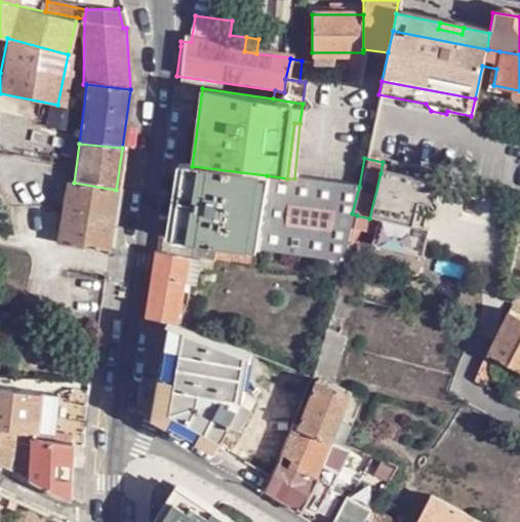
[(192,166),(184,165),(170,242),(207,250),(252,259),(255,250),(267,175),(192,166)]
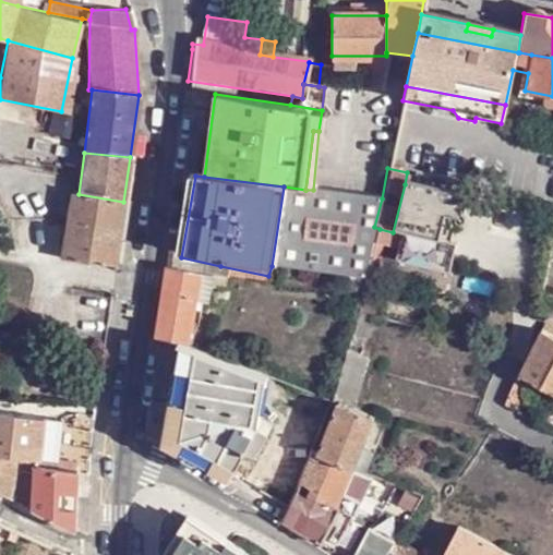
[(461,198),(405,184),(393,232),(403,236),(434,242),(441,217),(457,220),(461,198)]
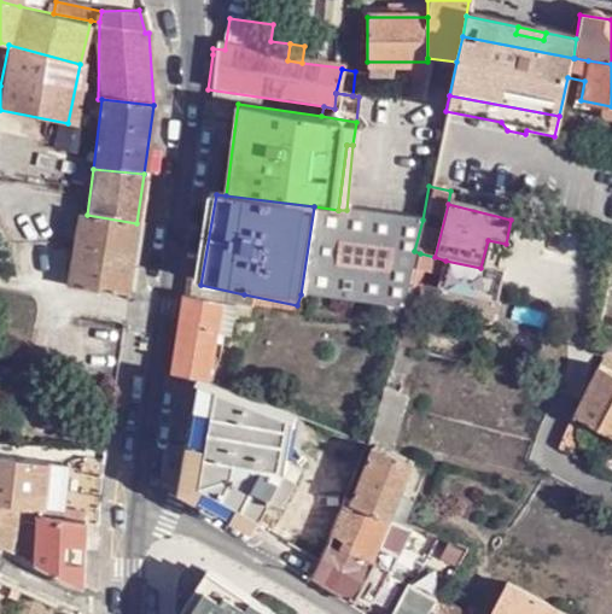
[(423,220),(347,210),(338,210),(314,206),(301,294),(402,309),(414,251),(423,220)]
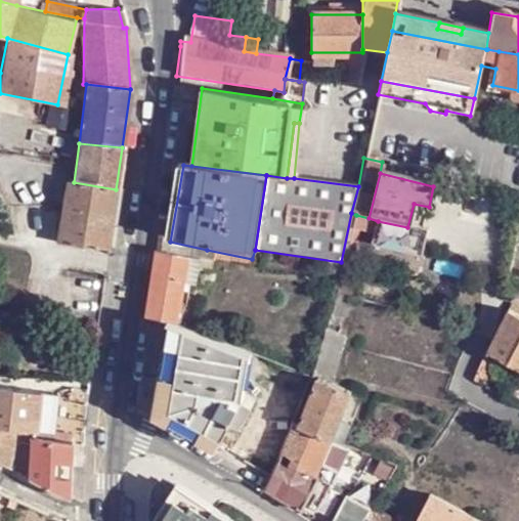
[(116,189),(74,182),(67,182),(57,245),(106,250),(116,189)]
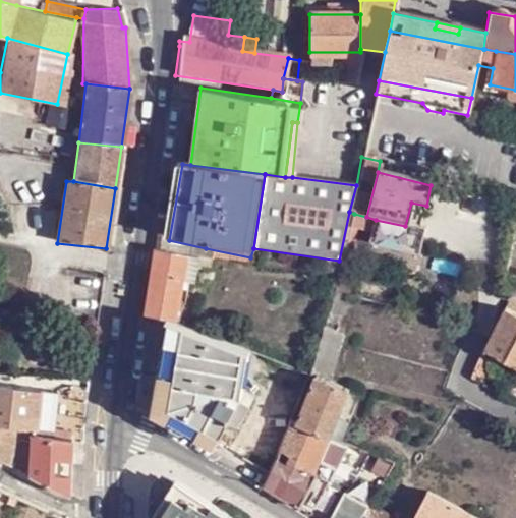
[(366,217),(354,214),(350,229),(373,235),(376,220),(366,217)]
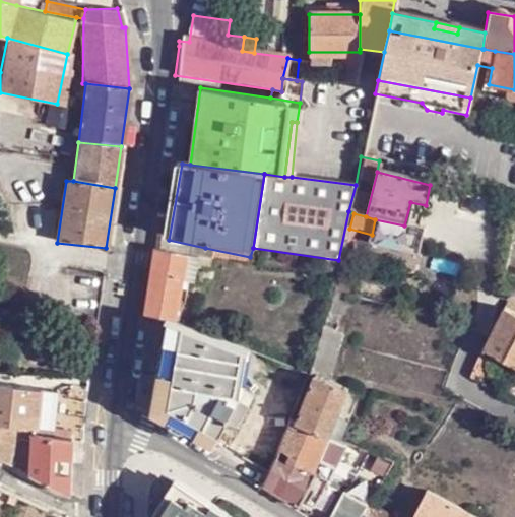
[(184,254),(152,249),(142,317),(170,320),(175,323),(184,325),(194,256),(184,254)]
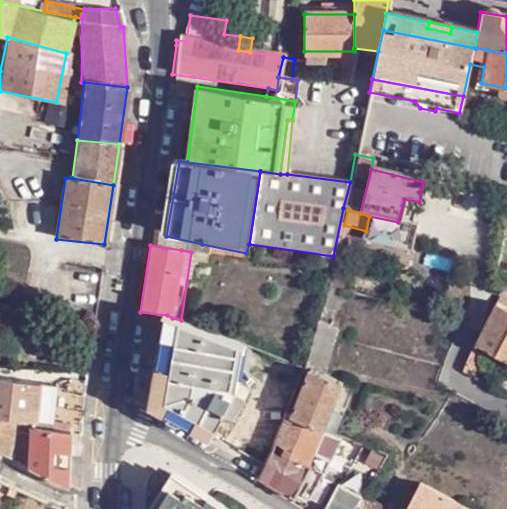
[(506,295),(500,292),(494,303),(506,309),(506,295)]
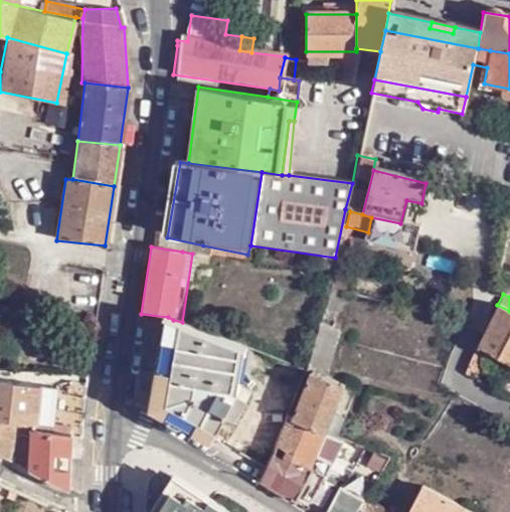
[(509,311),(497,305),(477,344),(509,360),(509,311)]
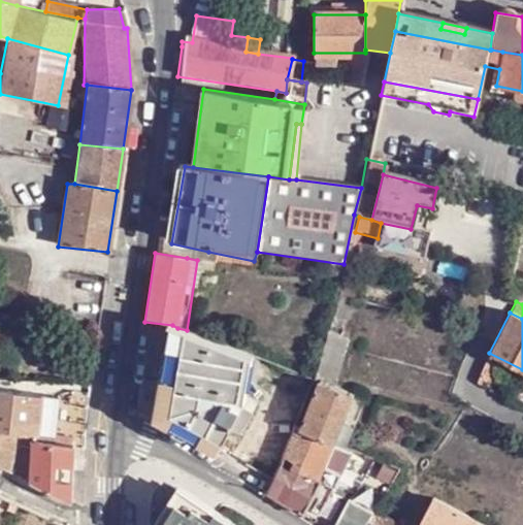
[(177,328),(172,325),(158,419),(218,452),(233,423),(242,429),(254,406),(237,398),(246,354),(195,336),(177,328)]
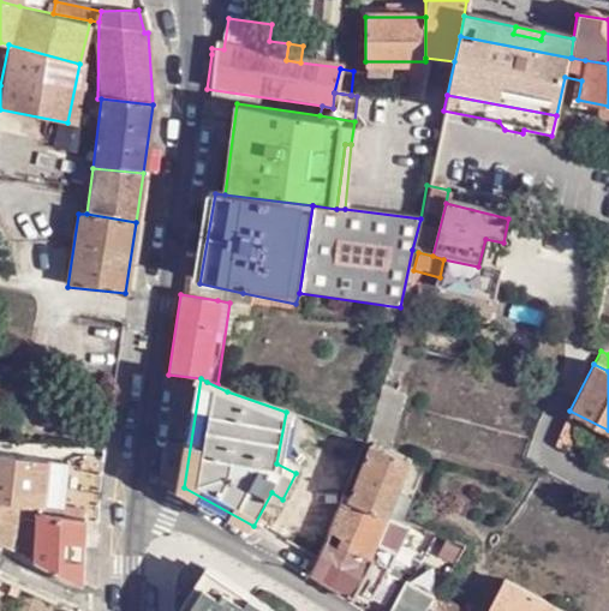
[(362,439),(362,443),(387,448),(400,397),(377,391),(362,439)]
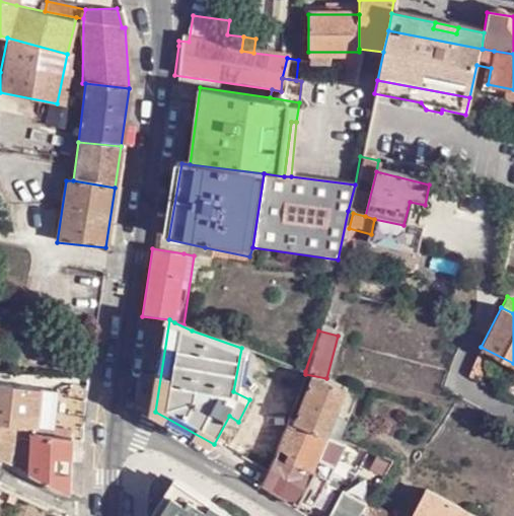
[(290,418),(289,421),(327,437),(327,436),(337,414),(346,389),(310,377),(303,399),(296,421),(290,418)]
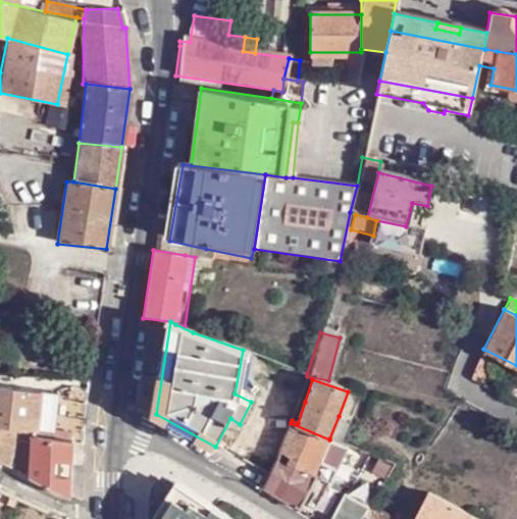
[(0,429),(37,433),(36,437),(69,442),(70,433),(53,432),(59,396),(0,388),(0,429)]
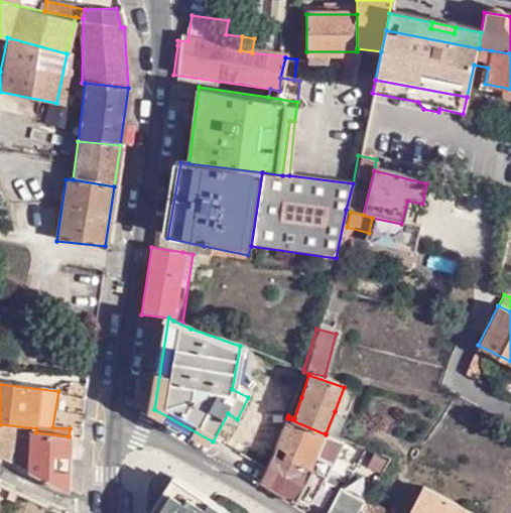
[(275,449),(311,471),(326,434),(287,418),(275,449)]
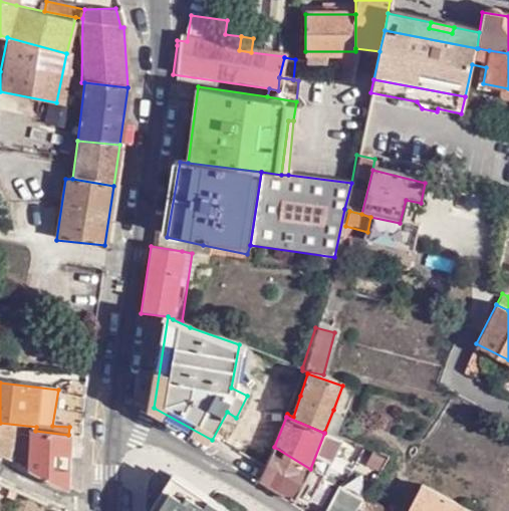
[(27,472),(63,488),(69,436),(68,435),(35,431),(32,431),(27,472)]
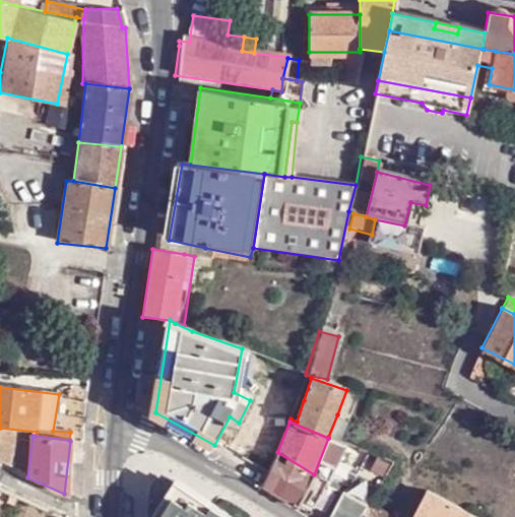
[(340,443),(328,438),(314,474),(315,475),(301,501),(313,508),(340,443)]
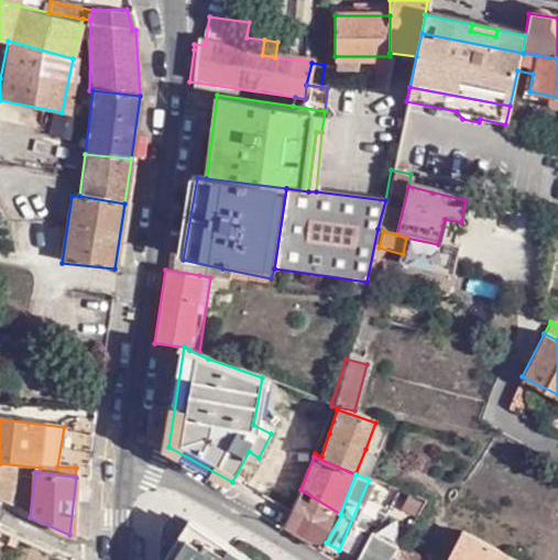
[(301,490),(288,514),(283,525),(321,550),(326,542),(341,515),(340,514),(301,490)]
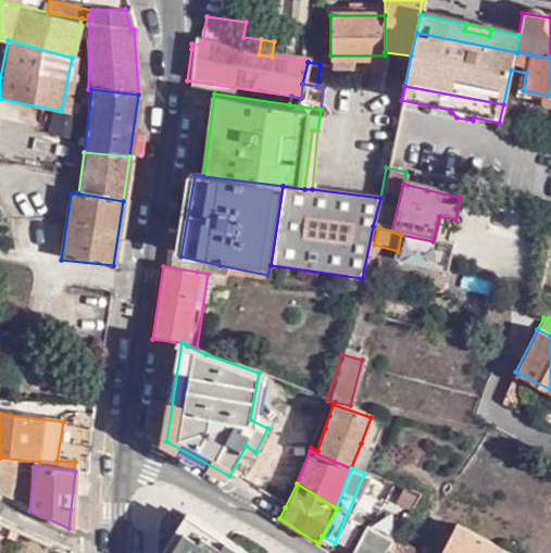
[(499,552),(454,527),(440,552),(499,552)]
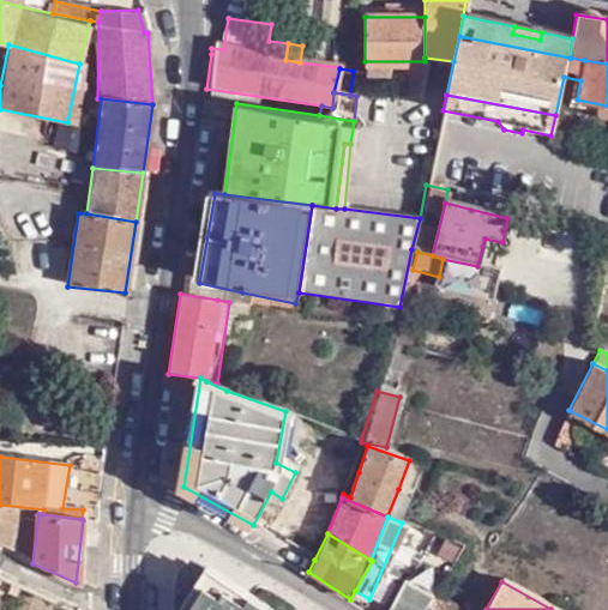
[(428,609),(433,599),(407,585),(392,609),(428,609)]
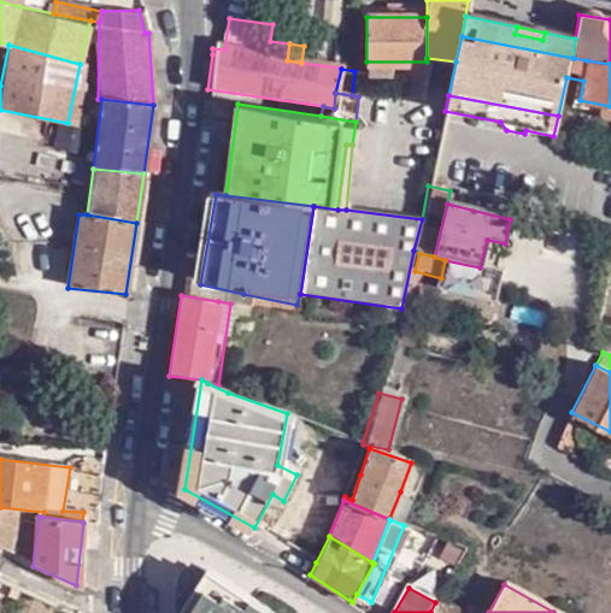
[(438,601),(435,602),(430,612),(462,612),(438,601)]
